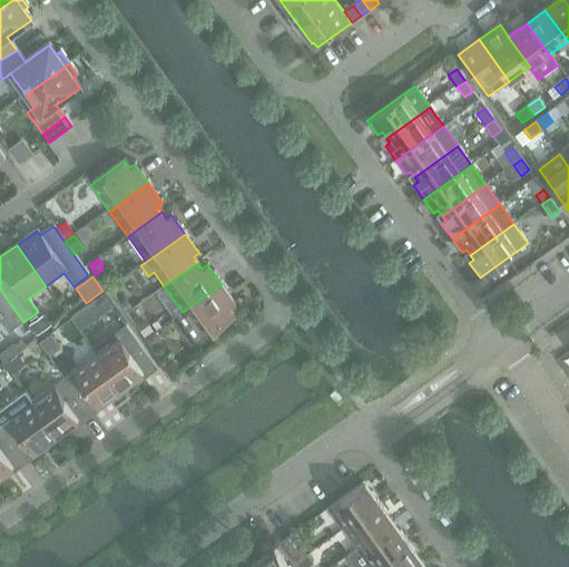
[(235,303),(222,284),(183,312),(172,320),(190,345),(235,314),(231,308),(235,303)]
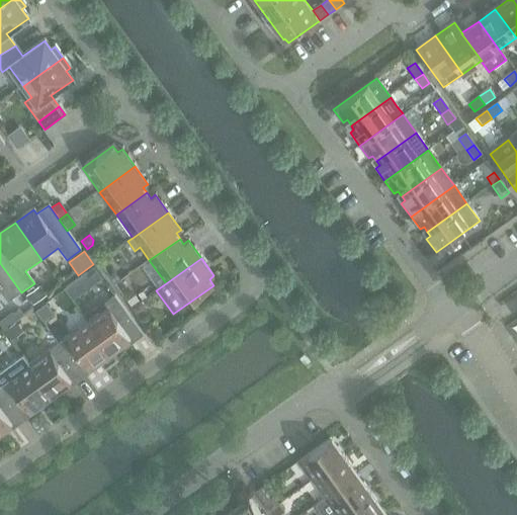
[(0,292),(7,303),(21,292),(0,263),(0,292)]
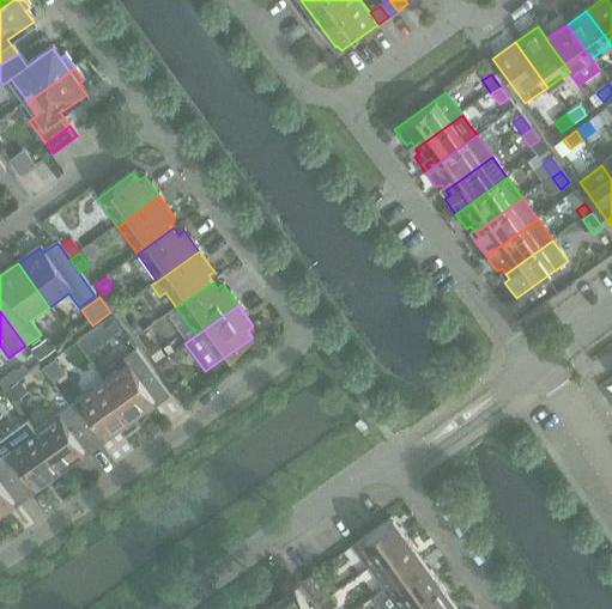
[(109,340),(98,326),(84,336),(95,351),(109,340)]
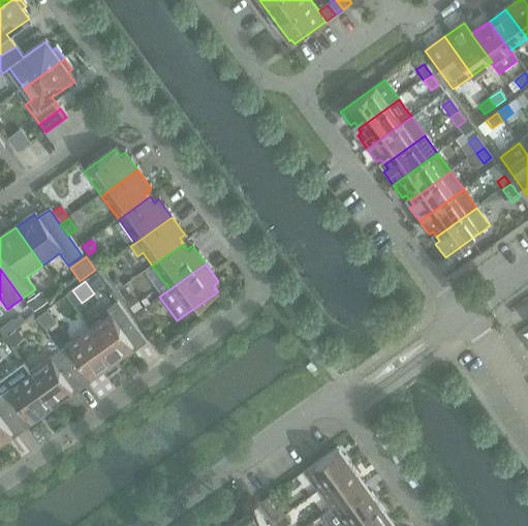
[(116,281),(111,284),(115,290),(120,286),(116,281)]
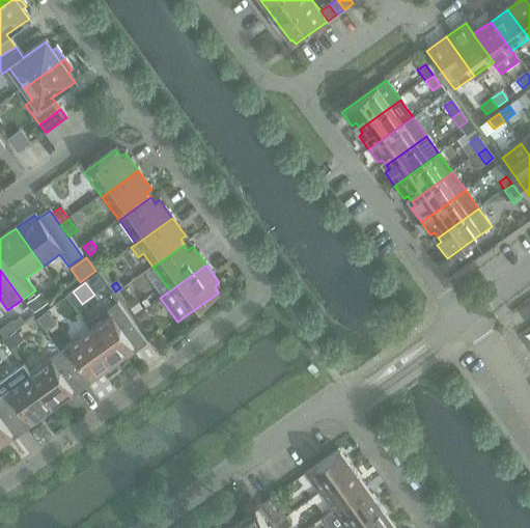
[(33,314),(48,304),(40,295),(26,305),(33,314)]
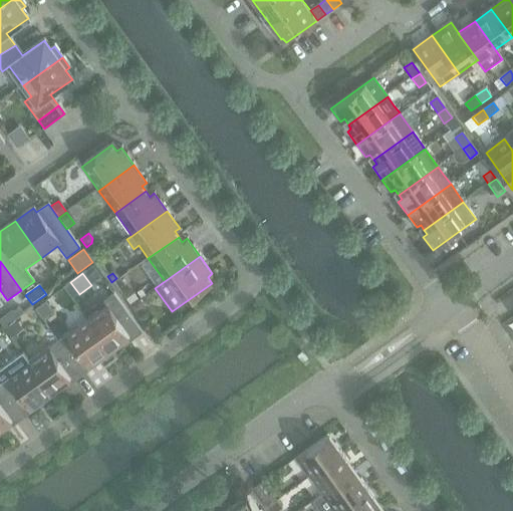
[(61,305),(70,298),(63,289),(54,296),(61,305)]
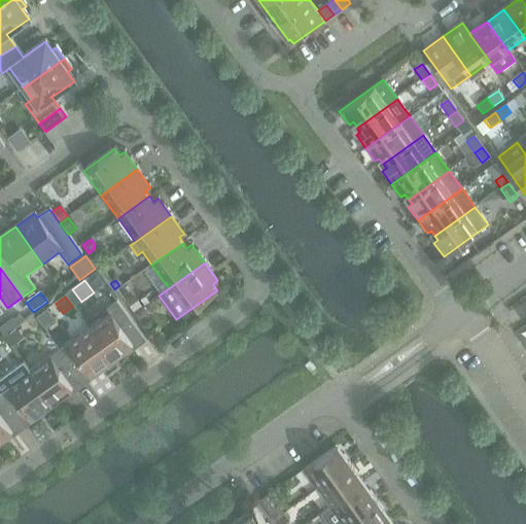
[(116,302),(106,309),(109,314),(89,328),(111,360),(131,346),(134,350),(145,342),(116,302)]
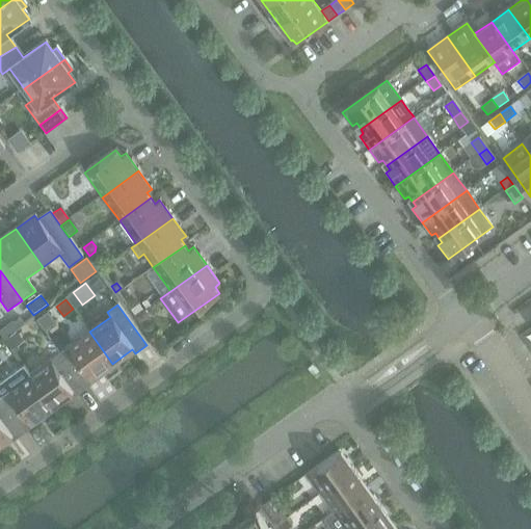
[(138,305),(130,311),(134,317),(142,311),(138,305)]
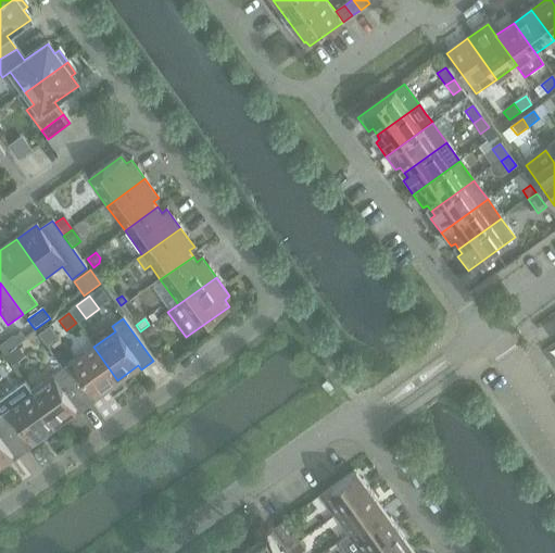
[(140,331),(148,342),(159,335),(151,324),(150,324),(144,328),(140,331)]
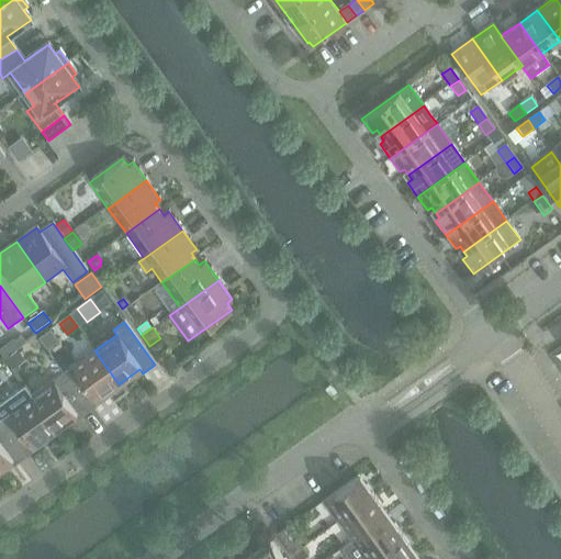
[(46,350),(57,343),(49,331),(38,339),(46,350)]
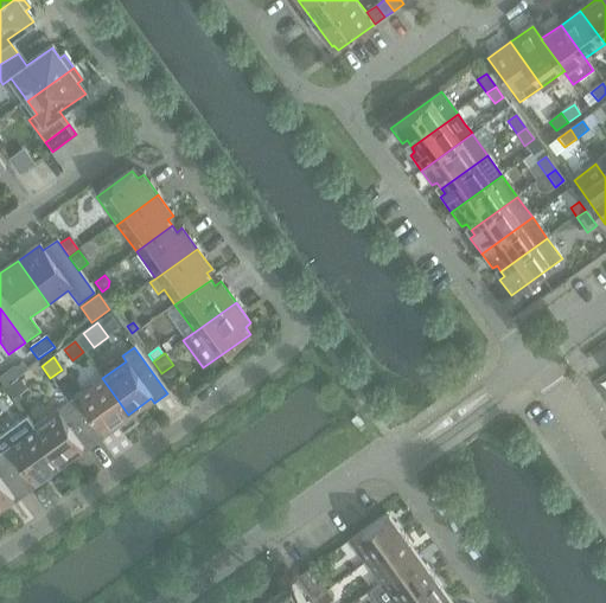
[(0,383),(4,387),(18,378),(11,369),(0,376),(0,383)]
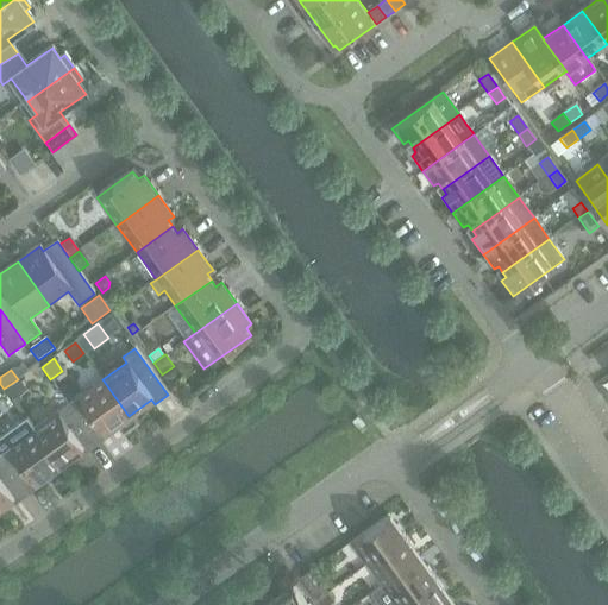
[(129,416),(102,379),(68,404),(98,446),(110,438),(106,433),(129,416)]
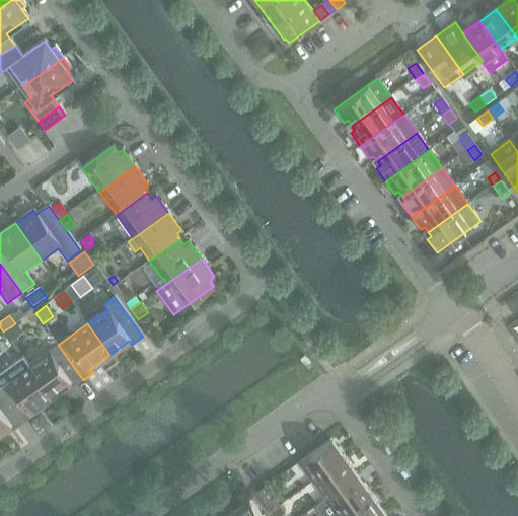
[(4,333),(11,343),(23,335),(16,324),(4,333)]
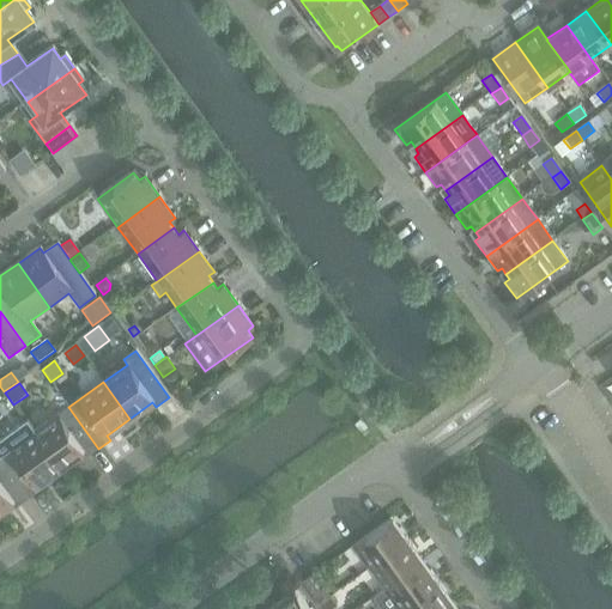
[(86,457),(98,449),(68,407),(34,433),(60,469),(83,452),(86,457)]
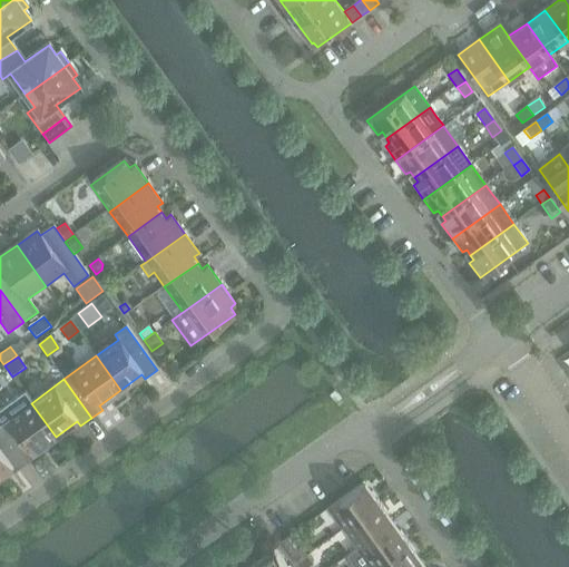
[(26,394),(5,410),(10,419),(0,426),(0,428),(27,465),(37,457),(35,452),(56,437),(31,403),(26,394)]
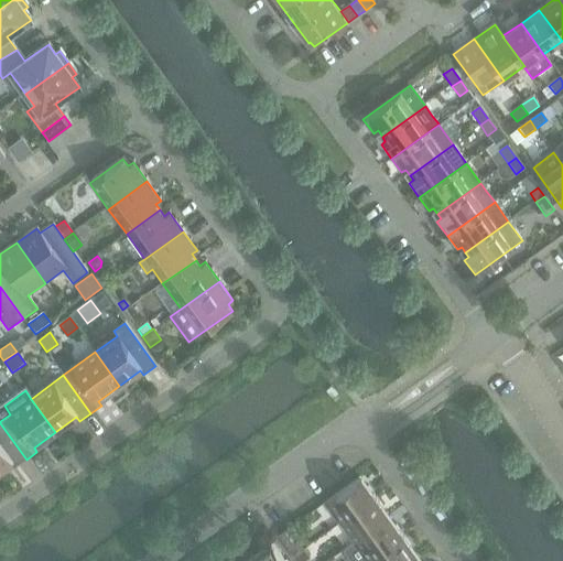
[(14,467),(26,460),(0,423),(0,471),(12,463),(14,467)]
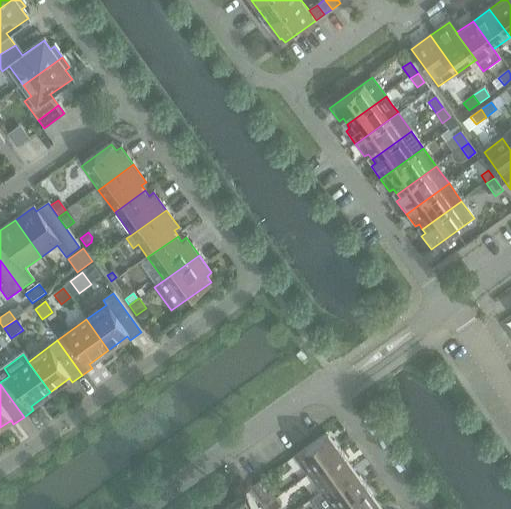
[(327,434),(295,457),(308,476),(340,452),(327,434)]
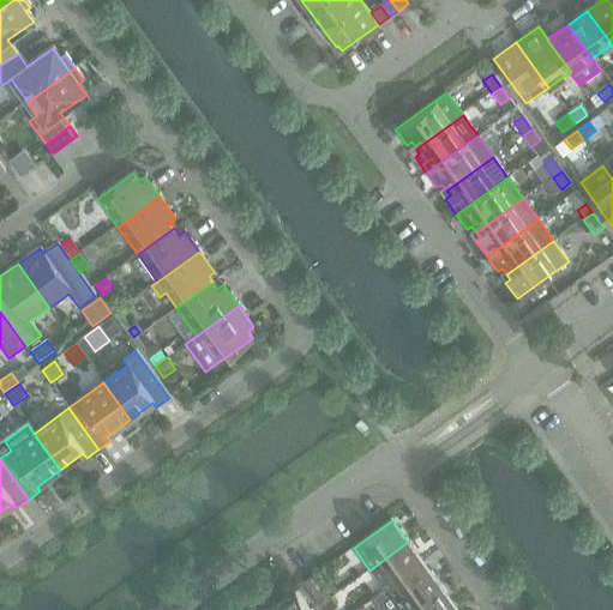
[(384,591),(424,563),(408,542),(370,571),(384,591)]
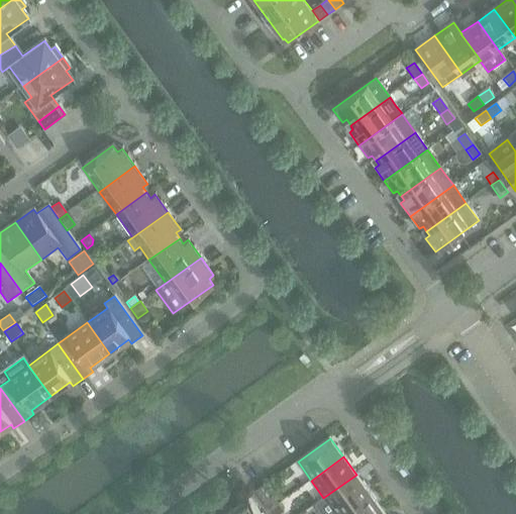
[(340,513),(370,492),(356,475),(323,498),(314,505),(320,513),(340,513)]
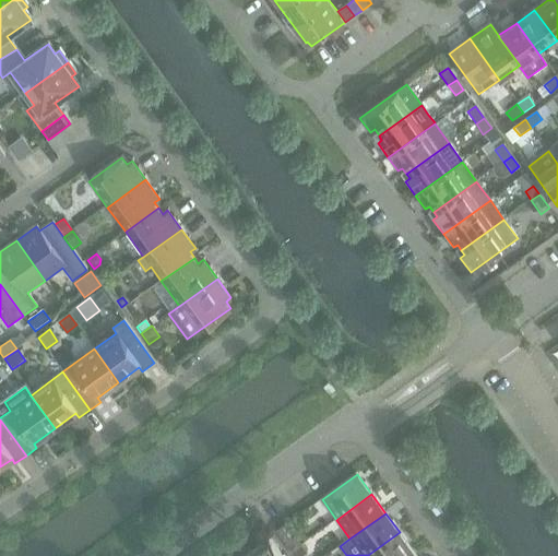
[(407,555),(413,552),(400,532),(368,555),(407,555)]
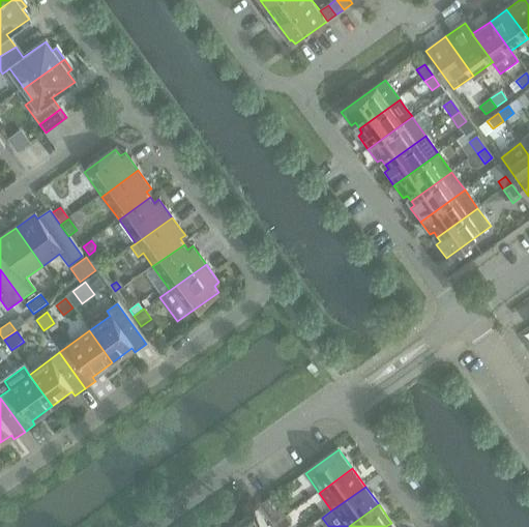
[(278,509),(269,517),(275,524),(285,518),(278,509)]
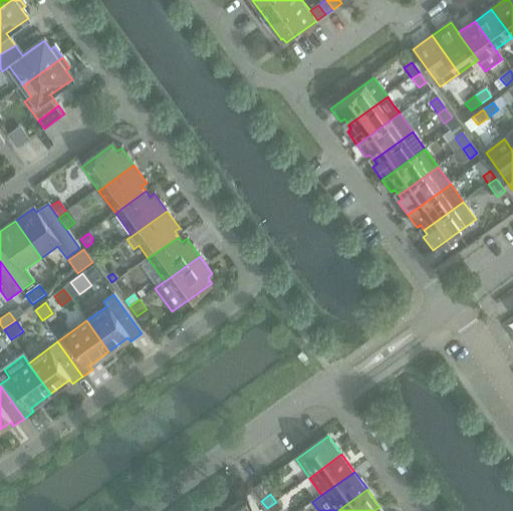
[(258,510),(247,495),(229,508),(230,510),(258,510)]
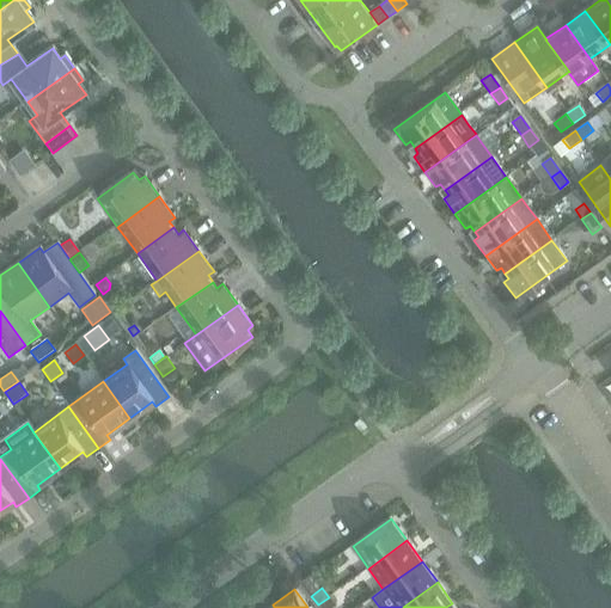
[(333,607),(335,606),(329,597),(318,605),(319,607),(333,607)]
